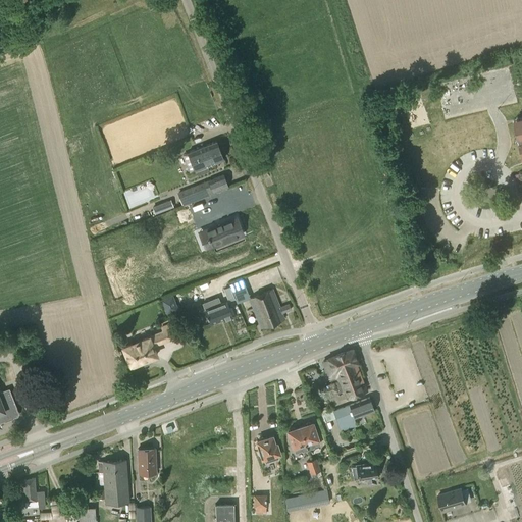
[(203,167),(223,159),(216,141),(188,152),(195,170),(196,170),(198,176),(206,173),(203,167)]
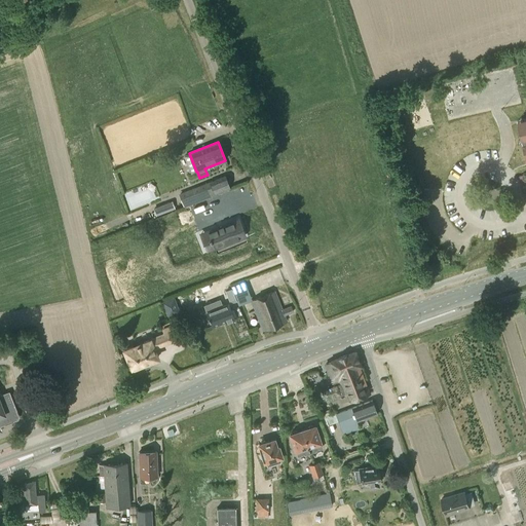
[(210,183),(214,193),(229,187),(225,176),(210,182),(210,183)]
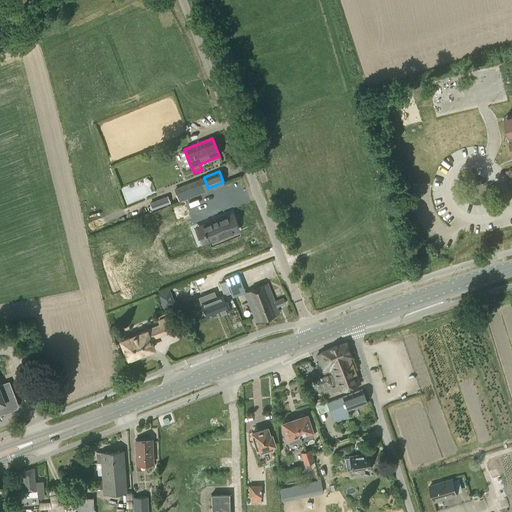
[(208,188),(204,178),(175,190),(179,200),(208,188)]
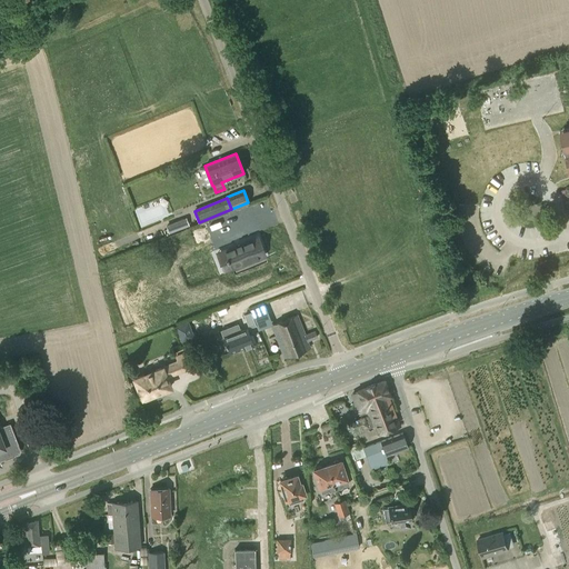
[(189,225),(187,218),(167,226),(169,232),(189,225)]
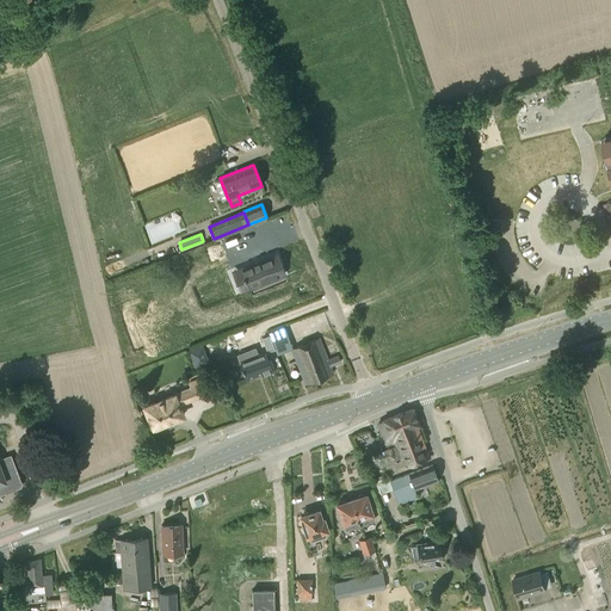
[(199,259),(217,254),(216,248),(198,253),(199,259)]
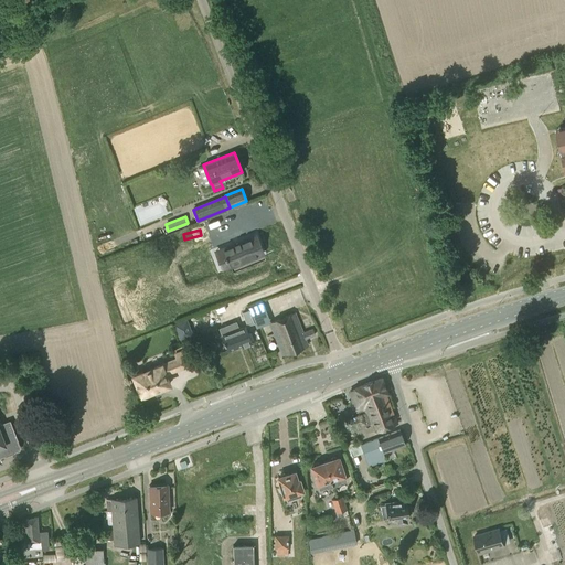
[(262,252),(255,235),(215,251),(222,267),(262,252)]
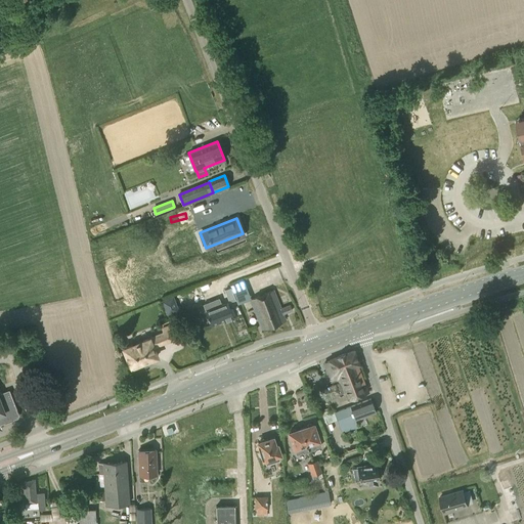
[(235,300),(231,288),(225,291),(229,303),(235,300)]
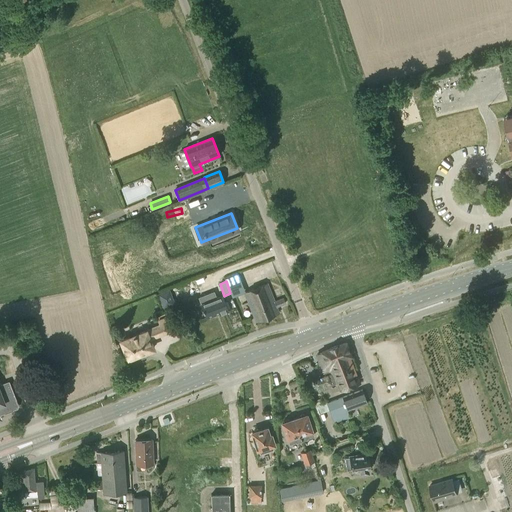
[(277,307),(285,303),(283,298),(274,301),(267,283),(244,292),(256,321),(279,312),(277,307)]
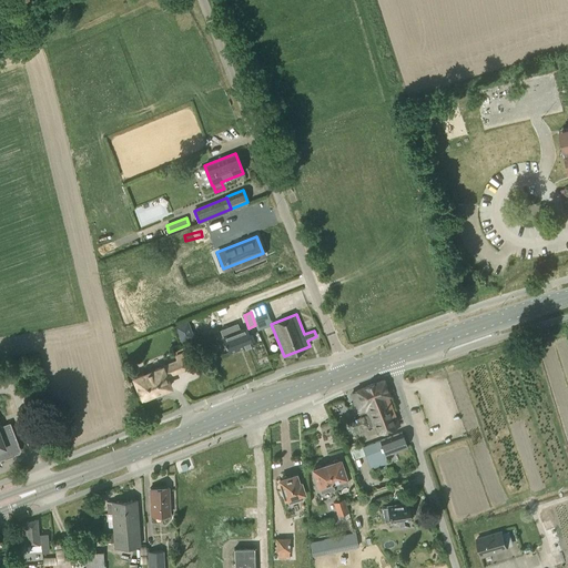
[(246,328),(240,331),(237,324),(221,330),(223,336),(223,337),(229,352),(243,346),(244,350),(253,345),(246,328)]
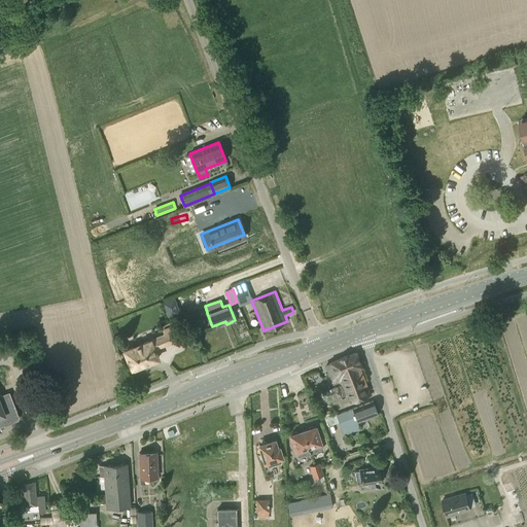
[(180,307),(168,311),(171,317),(182,313),(180,307)]
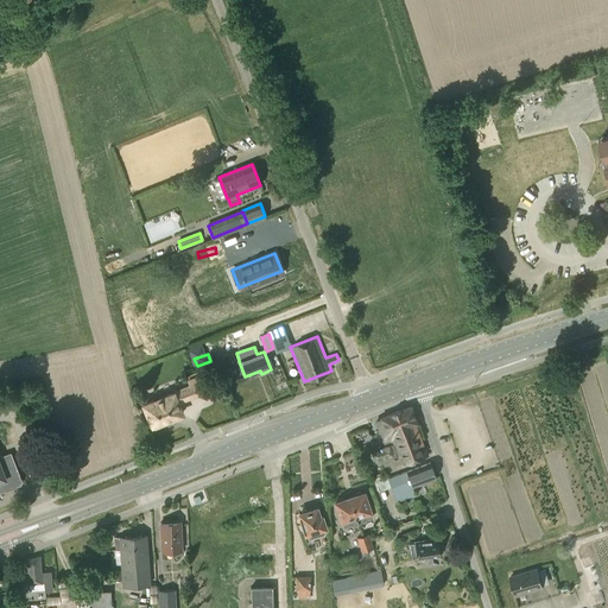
[(189,386),(144,405),(152,425),(163,422),(165,426),(172,423),(170,418),(182,413),(177,403),(201,393),(195,379),(188,381),(189,386)]
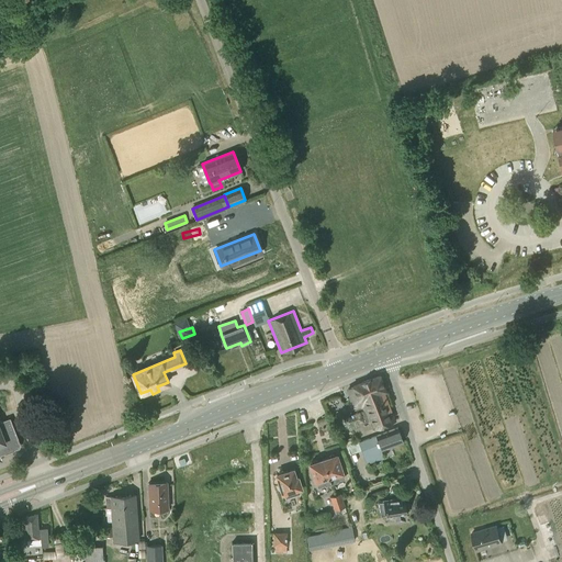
[(368,422),(371,429),(394,420),(383,391),(384,390),(379,377),(371,380),(370,379),(361,382),(362,383),(353,386),(353,388),(347,390),(355,408),(362,405),(363,409),(368,422)]
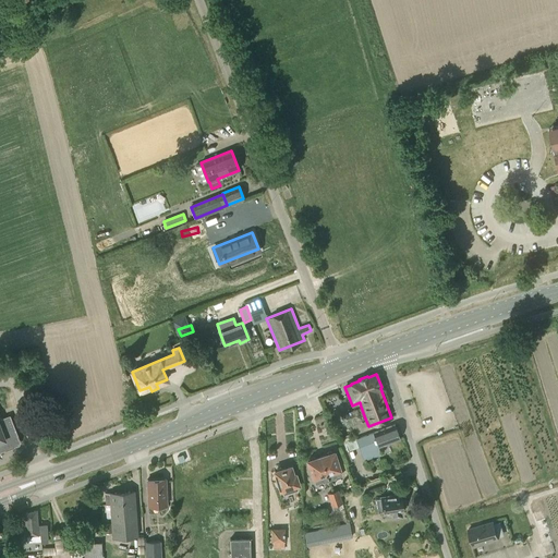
[(365,419),(361,407),(341,414),(344,424),(348,423),(349,426),(362,422),(361,420),(365,419)]
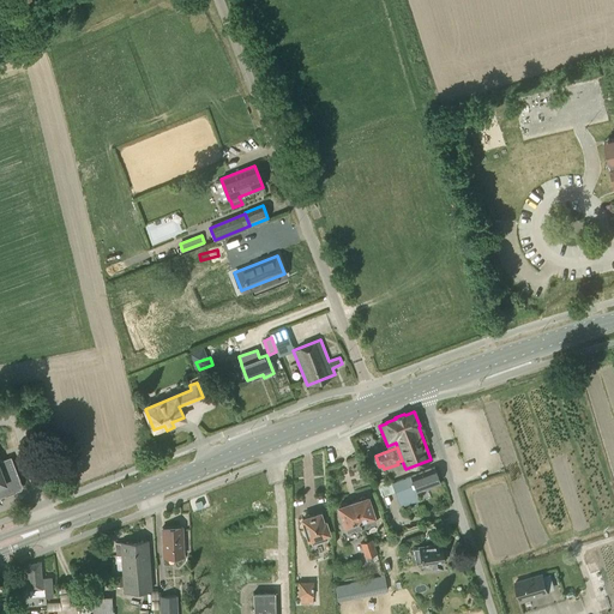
[(0,500),(0,501),(0,500),(0,495),(19,488),(20,486),(10,458),(0,462),(0,500)]
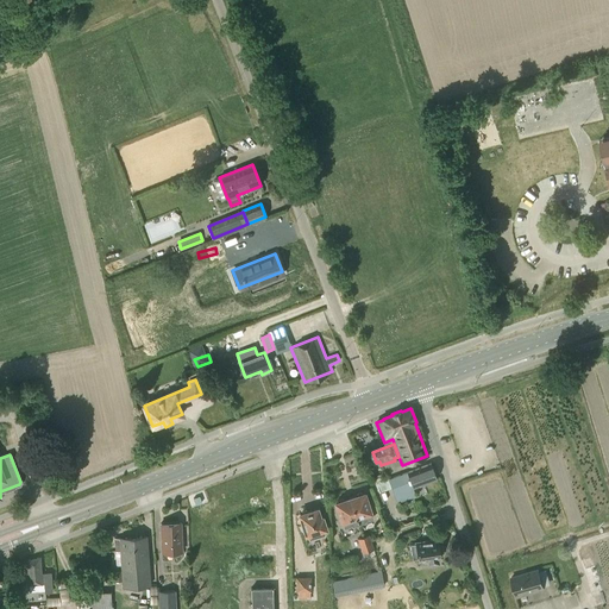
[(394,458),(395,460),(382,465),(385,475),(396,471),(395,468),(401,465),(401,468),(403,466),(402,465),(399,457),(394,458)]
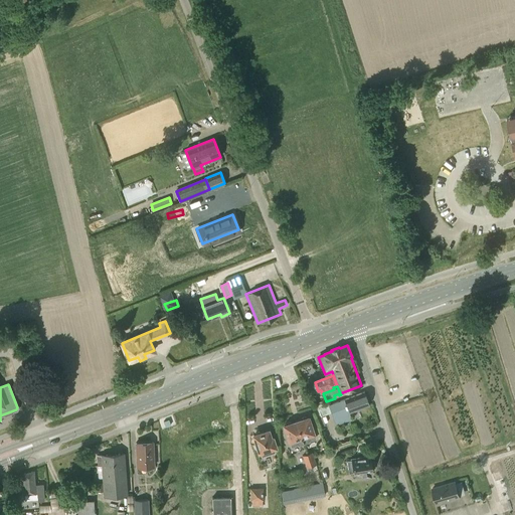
[(369,404),(364,391),(329,404),(337,424),(351,418),(348,412),(369,404)]
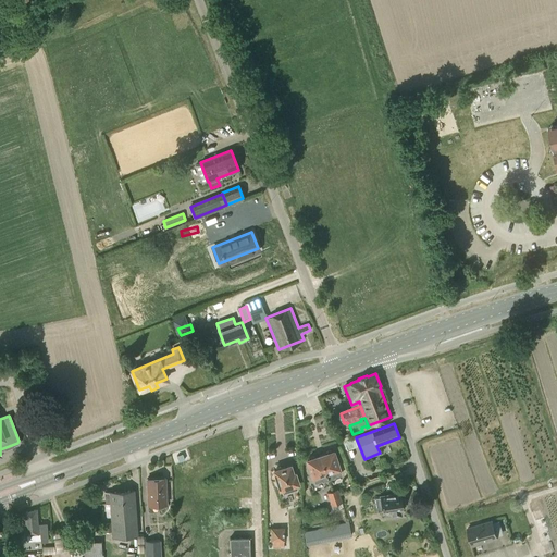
[(356,437),(354,434),(338,440),(344,452),(358,446),(356,437)]
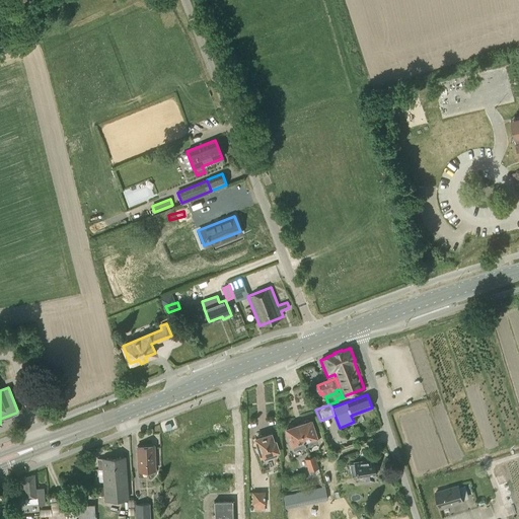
[(310,420),(298,424),(306,447),(311,445),(311,444),(317,442),(315,436),(316,436),(310,420)]
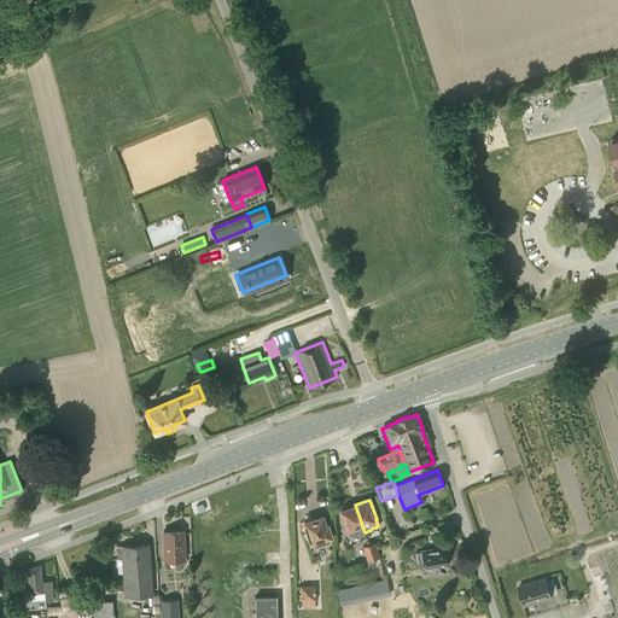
[(365,532),(355,505),(340,509),(347,529),(348,529),(350,536),(357,532),(357,534),(365,532)]
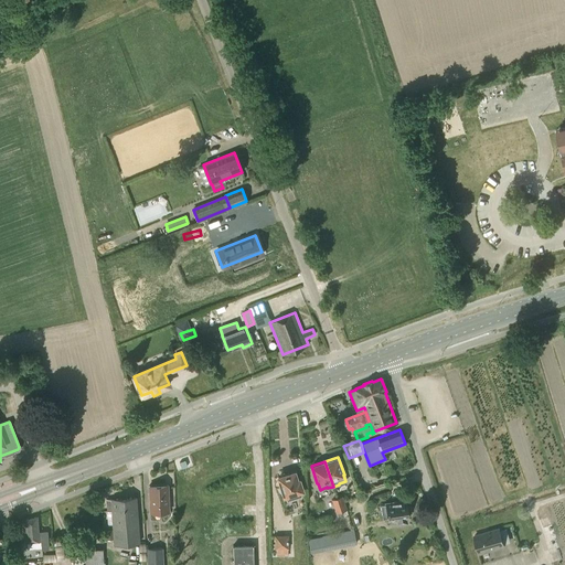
[(297,480),(295,471),(278,477),(284,496),(285,496),(286,501),(302,496),(301,490),(302,489),(299,479),(297,480)]
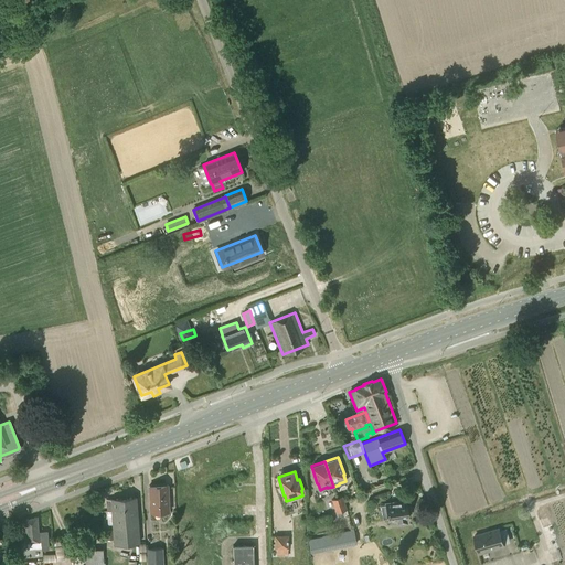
[(150,512),(152,512),(169,511),(168,484),(149,486),(150,512)]
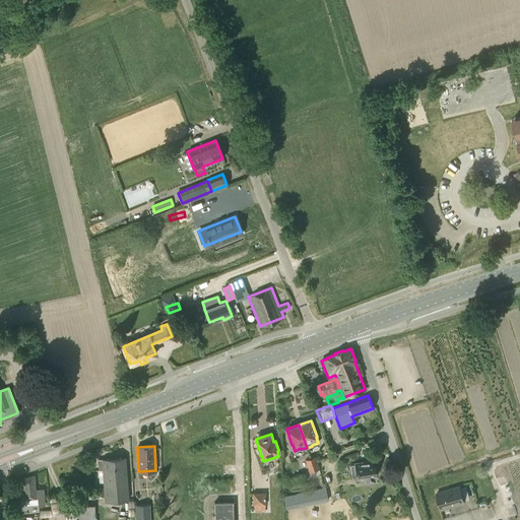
[(307,479),(321,475),(319,469),(315,457),(305,460),(306,462),(302,463),(303,468),(305,468),(306,473),(305,473),(307,479)]
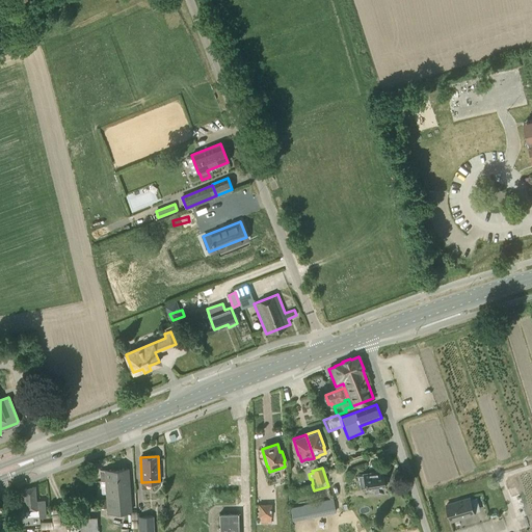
[(106,481),(107,499),(108,508),(108,512),(130,511),(127,469),(100,471),(101,481),(106,481)]
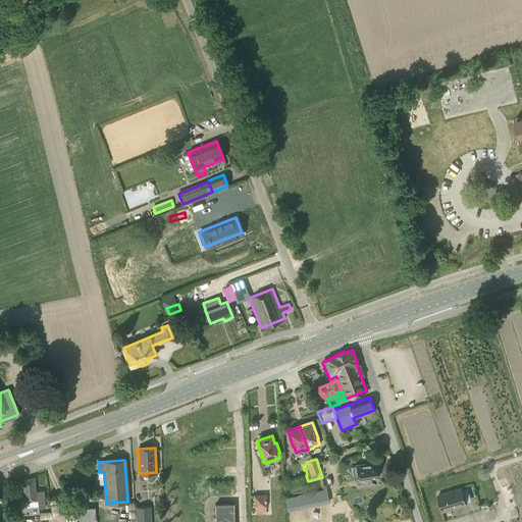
[(377,477),(374,464),(357,466),(357,467),(352,467),(353,479),(359,479),(367,479),(368,483),(375,482),(374,477),(377,477)]
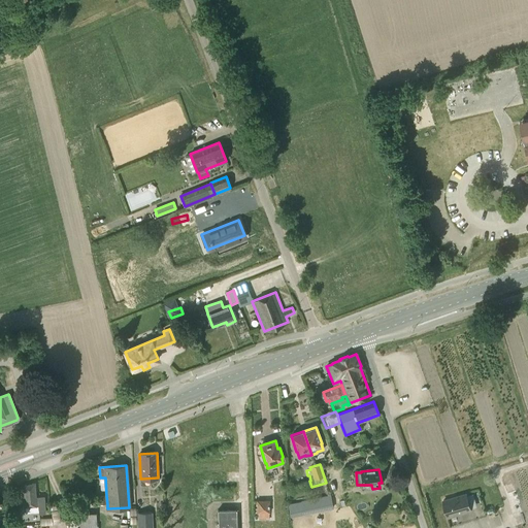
[(36,498),(34,483),(24,486),(25,507),(26,514),(38,513),(38,506),(39,514),(45,514),(44,497),(36,498)]
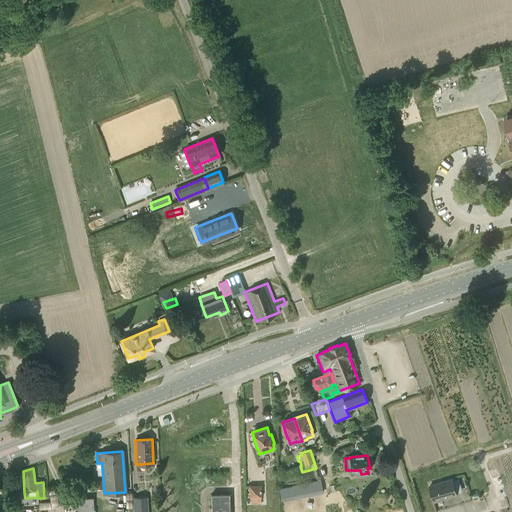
[(452,479),(430,486),(434,501),(457,495),(452,479)]
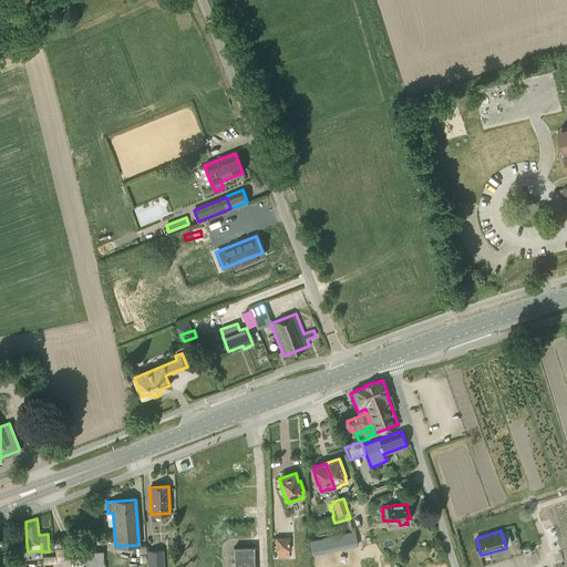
[(323,538),(327,553),(358,546),(356,532),(323,538)]
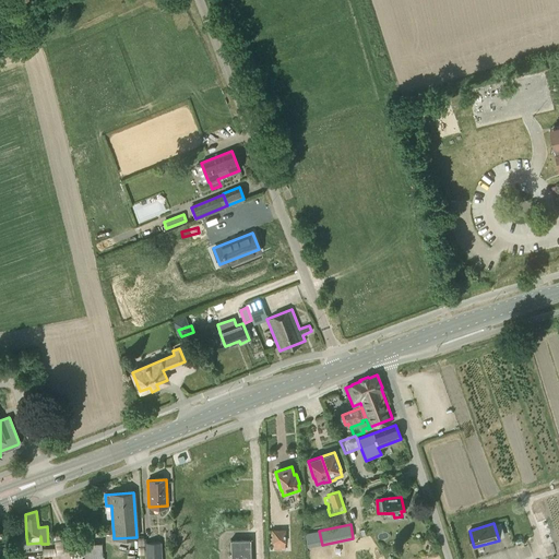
[(285,528),(271,528),(271,544),(286,543),(285,528)]
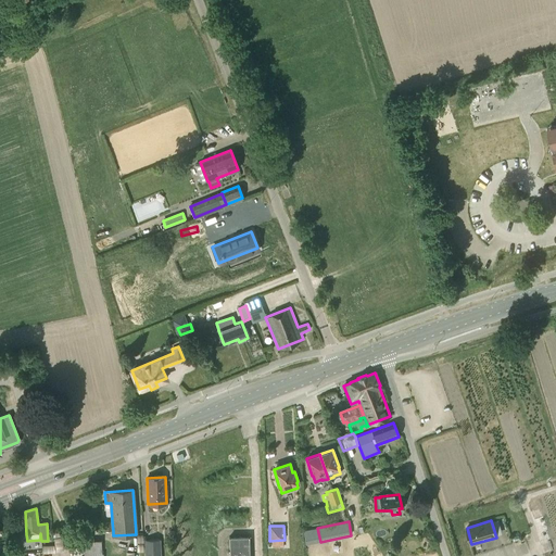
[(249,555),(249,545),(249,536),(229,536),(229,555),(249,555)]
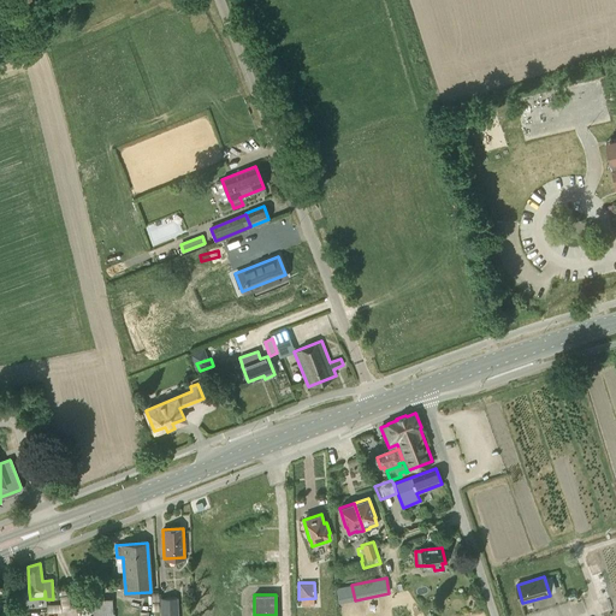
[(92,597),(92,615),(113,615),(113,596),(92,597)]
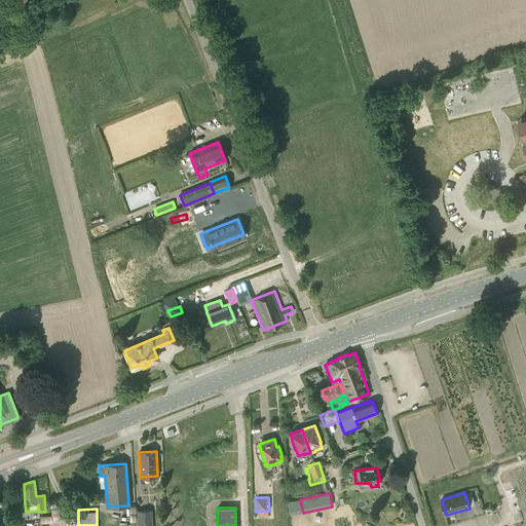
[(138,525),(151,525),(151,511),(138,511),(138,525)]
